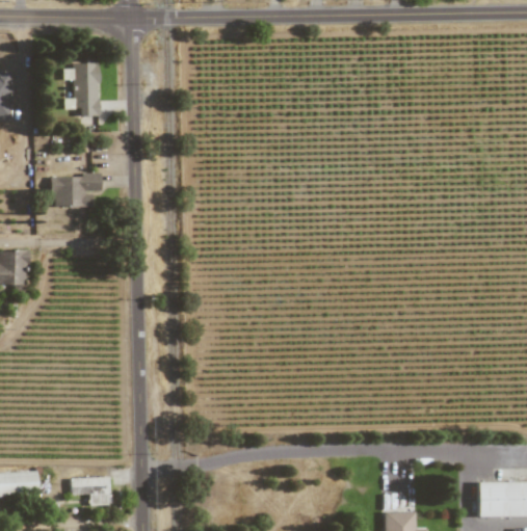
[(75,98),(66,98),(66,108),(81,108),(81,115),(100,115),(100,62),(75,62),(75,98)]
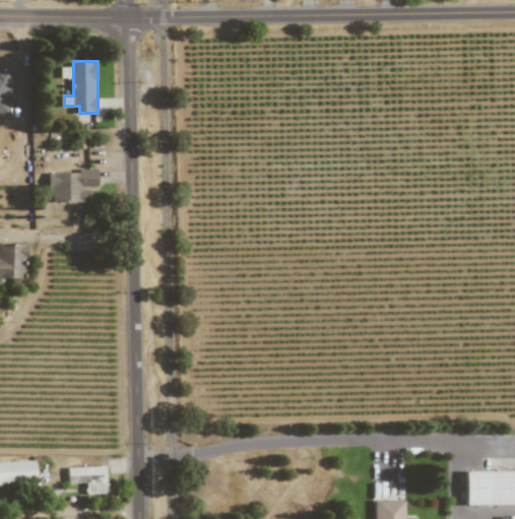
[(91,201),(91,187),(101,187),(100,171),(50,171),(50,192),(45,192),(45,202),(91,201)]
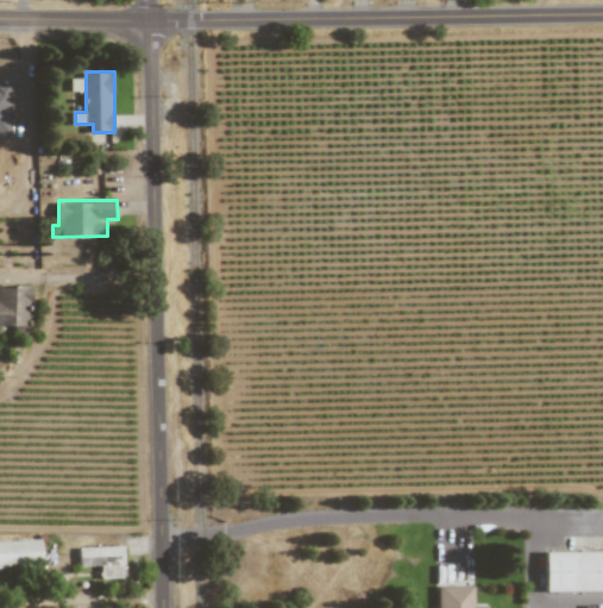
[(0,286),(0,287),(0,325),(32,326),(33,287),(0,286)]
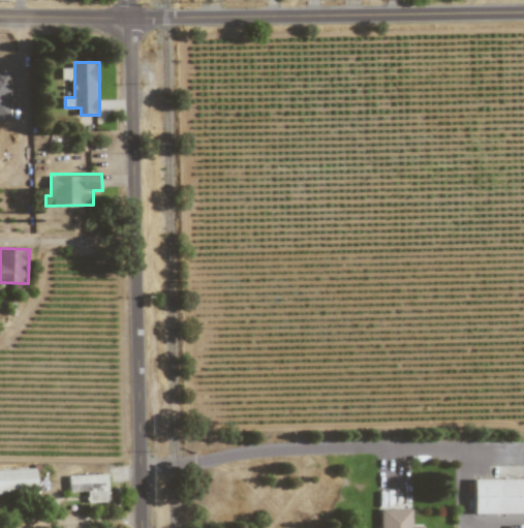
[(0,491),(38,490),(38,468),(0,468),(0,491)]
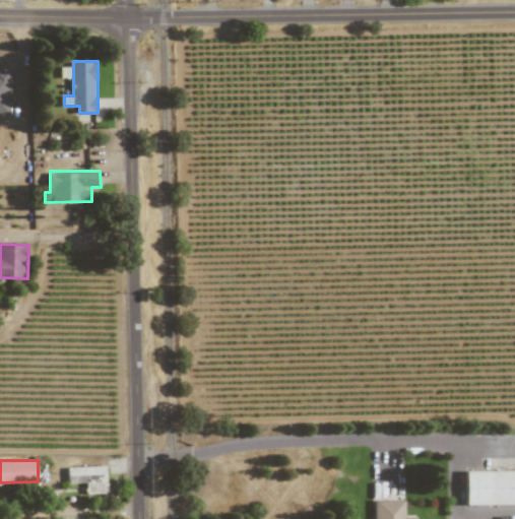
[(110,493),(109,465),(70,467),(70,483),(88,482),(88,494),(110,493)]
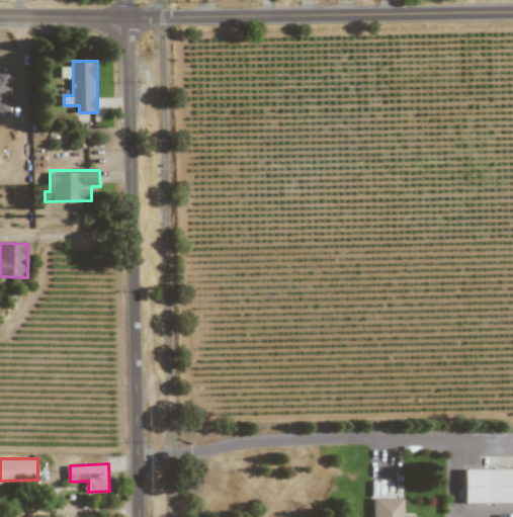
[(512,467),(465,469),(466,503),(512,501),(512,467)]
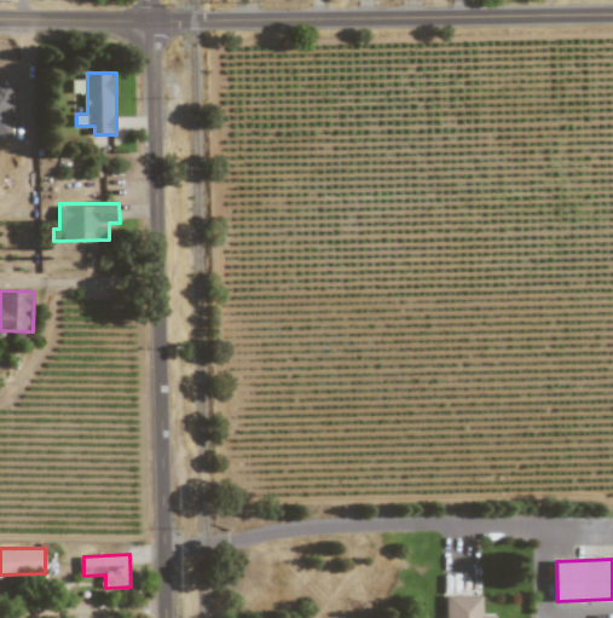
[(447,595),(447,617),(497,617),(497,614),(484,614),(484,595),(447,595)]
